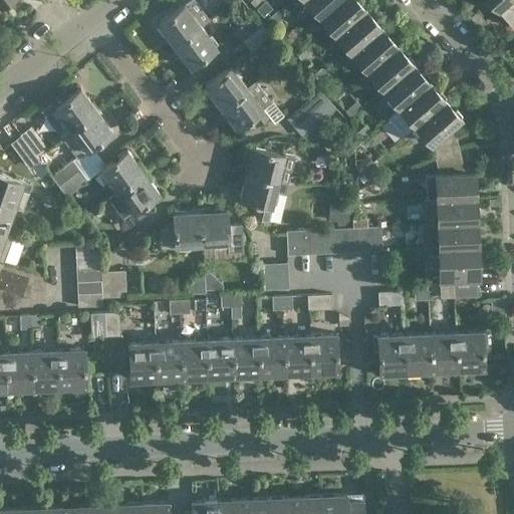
[(174,45),(194,30),(201,25),(211,17),(198,0),(188,0),(158,23),(174,45)]
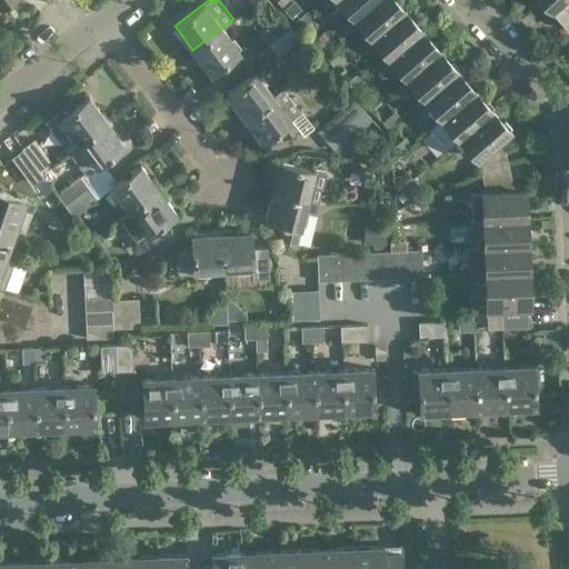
[(372,0),(338,0),(353,17),(372,0)]
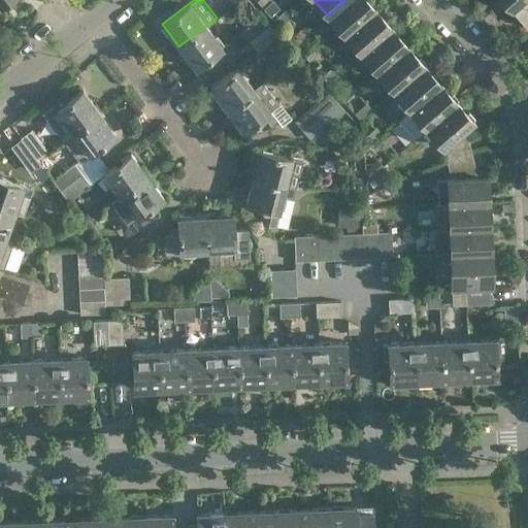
[(375,7),(369,0),(345,0),(328,15),(344,34),(375,7)]
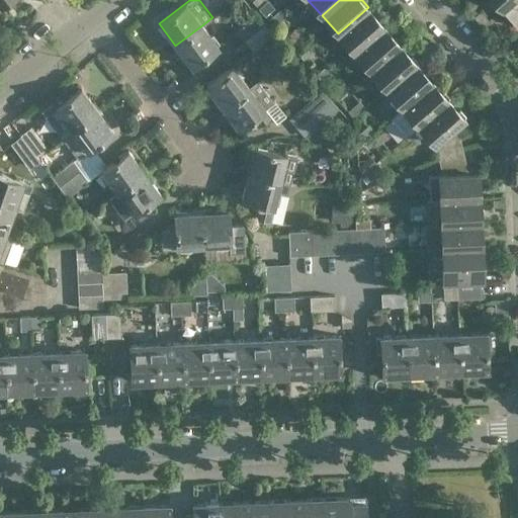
[(517,0),(515,0),(507,7),(517,19),(517,0)]
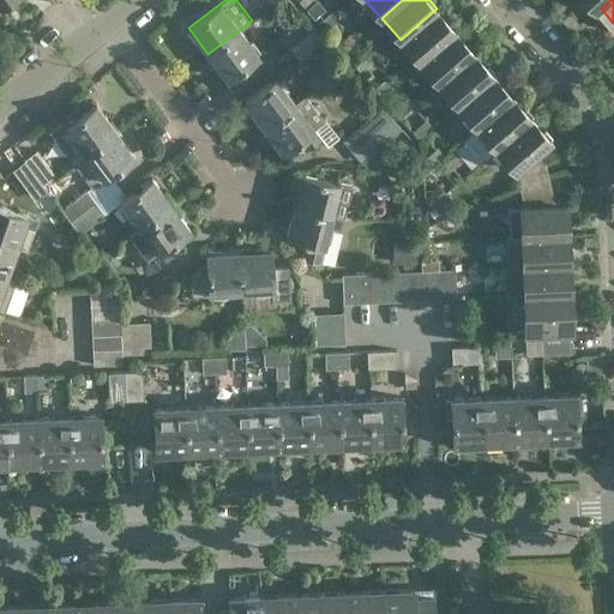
[(437,8),(401,40),(420,61),(456,30),(437,8)]
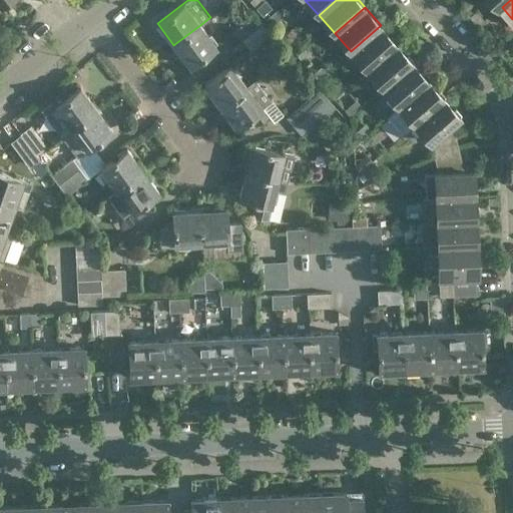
[(284,16),(278,9),(266,19),(273,26),(284,16)]
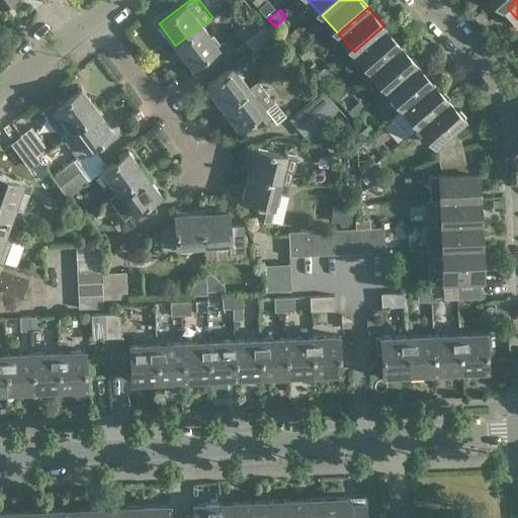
[(245,41),(265,24),(257,14),(237,31),(245,41)]
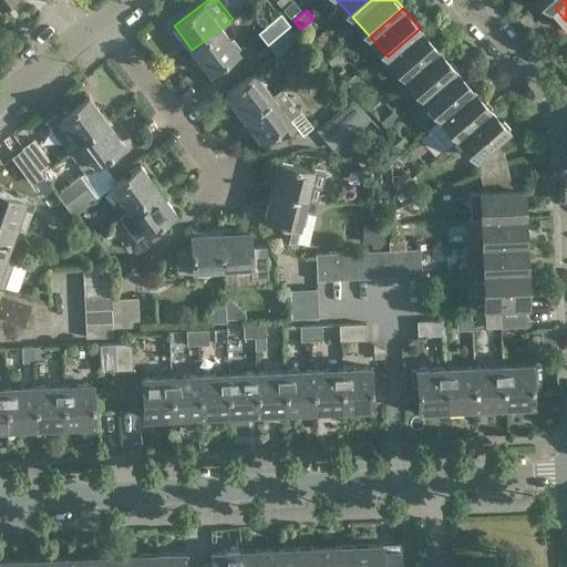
[(290,27),(268,45),(277,55),(299,37),(290,27)]
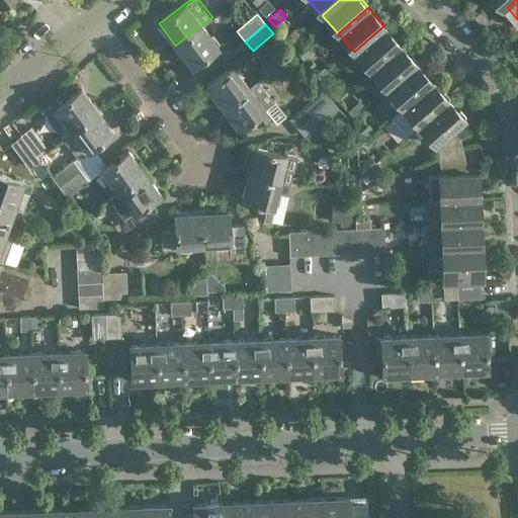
[(195,30),(175,46),(191,67),(219,47),(202,25),(195,30)]
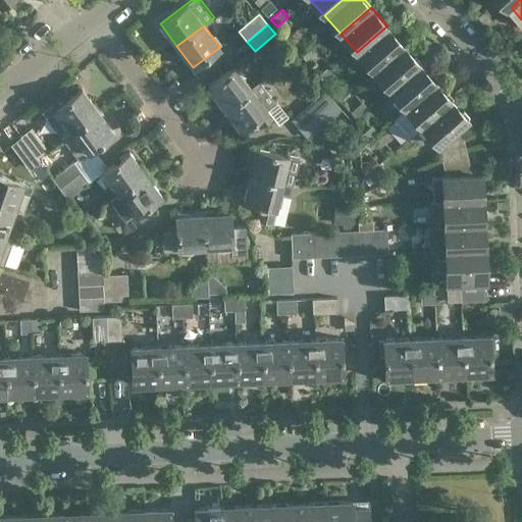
[(387,25),(357,52),(372,70),(404,44),(387,25)]
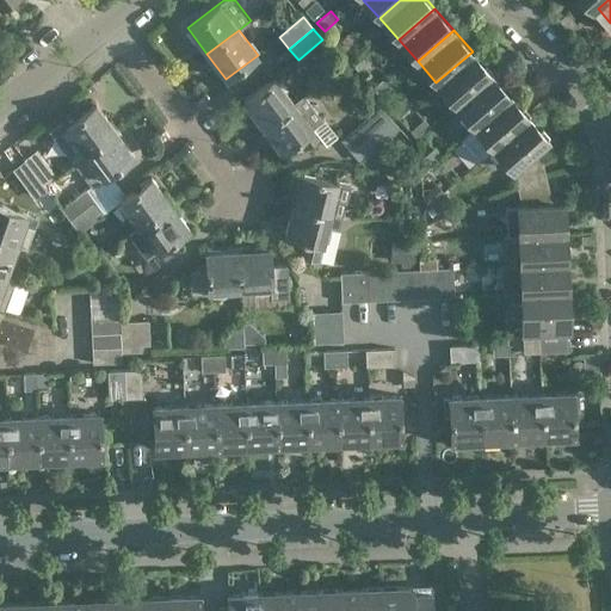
[(356,41),(349,32),(335,44),(343,53),(356,41)]
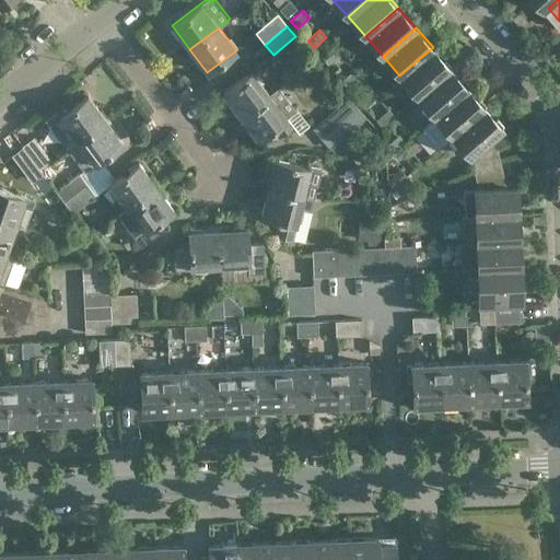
[(433,47),(399,76),(417,95),(450,67),(432,48),(433,47)]
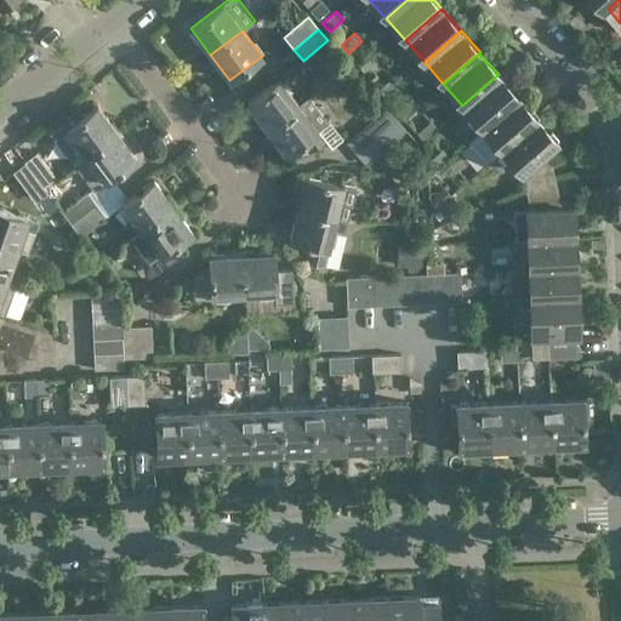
[(381,63),(374,55),(360,67),(368,75),(381,63)]
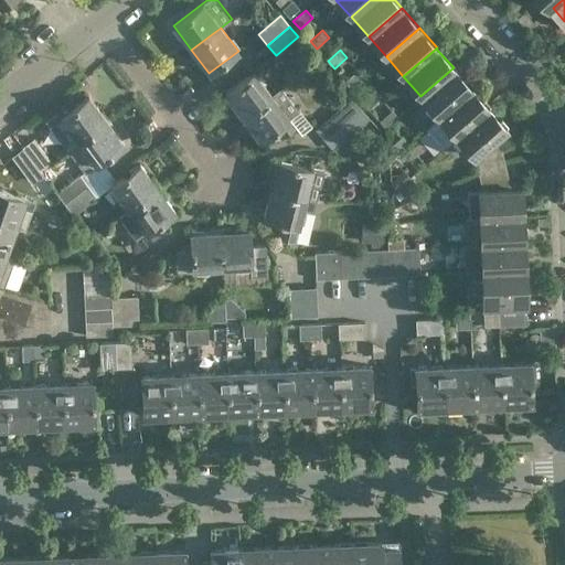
[(454,67),(420,96),(438,116),(471,87),(454,67)]
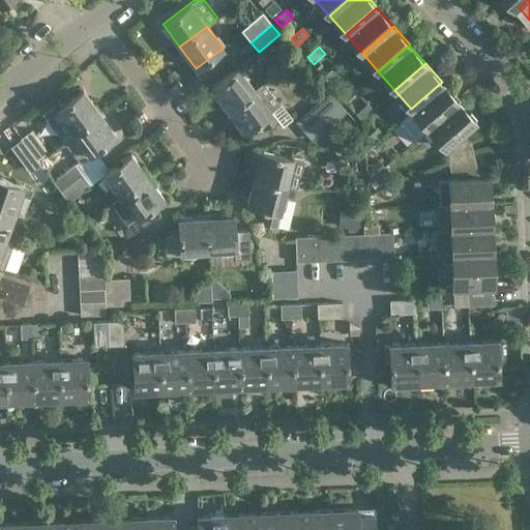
[(342,72),(335,65),(323,76),(329,83),(342,72)]
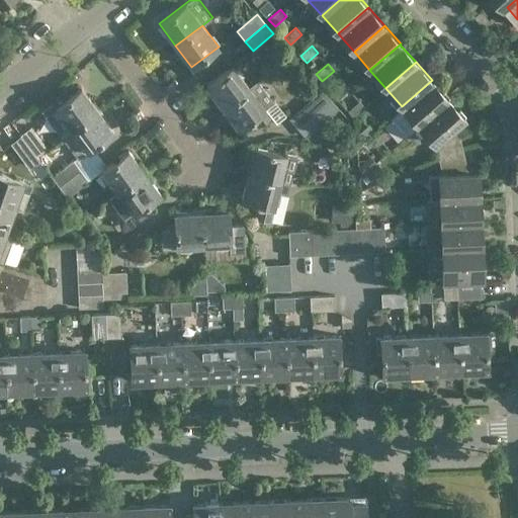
[(250,86),(234,65),(205,86),(222,107),(250,86)]
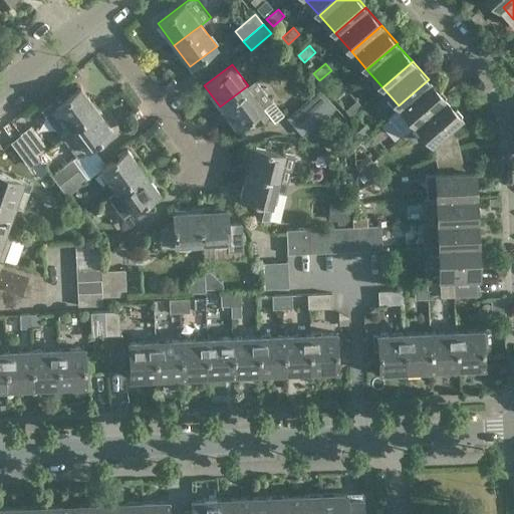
[(263,120),(257,112),(273,100),(257,79),(248,85),(220,106),(237,127),(250,117),(256,125),(263,120)]
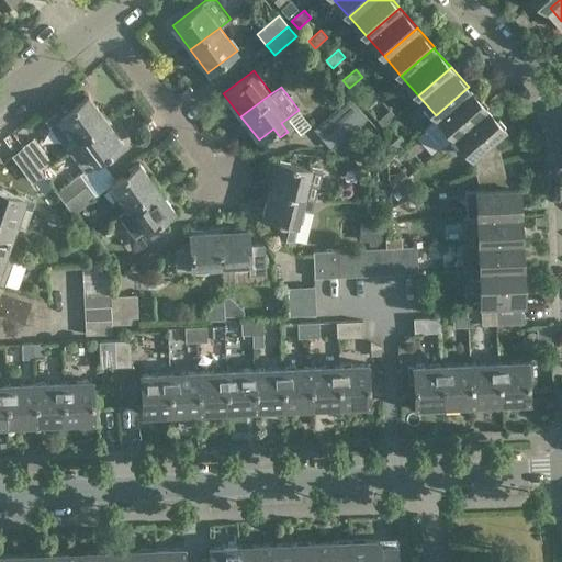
[(469,87),(436,115),(453,135),(485,107),(469,87)]
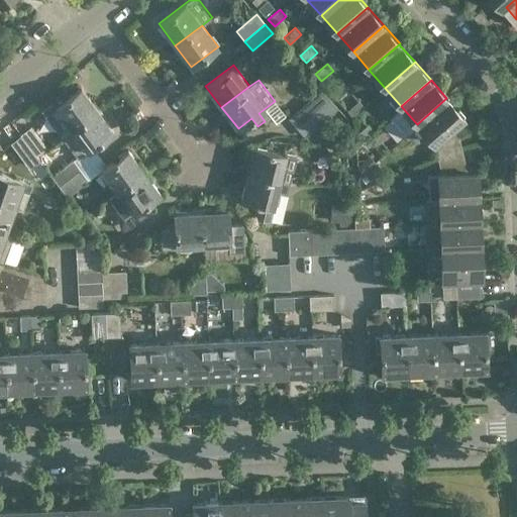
[(348,89),(342,82),(331,92),(337,99),(348,89)]
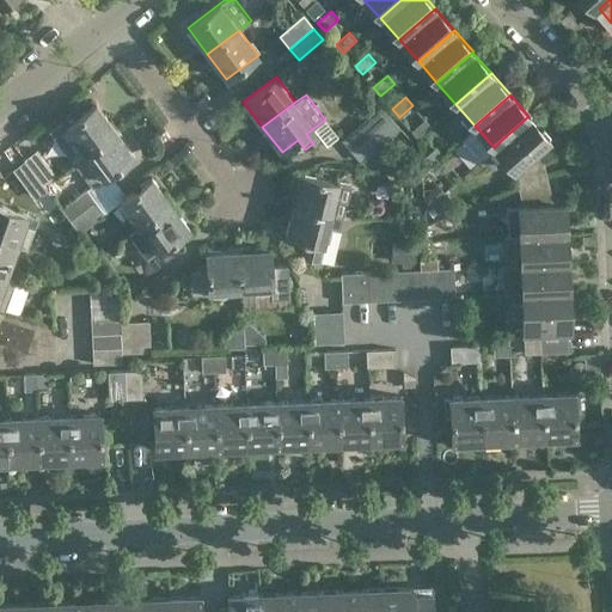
[(75,159),(84,153),(116,129),(96,103),(65,128),(73,139),(63,146),(73,160),(75,159)]
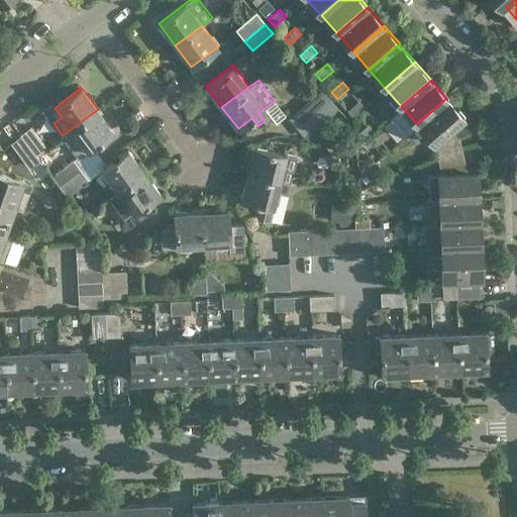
[(297,128),(329,99),(321,90),(289,118),(297,128)]
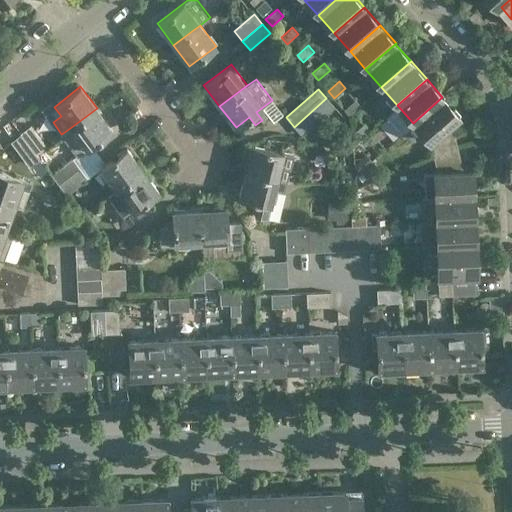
[(458,149),(451,123),(459,116),(442,97),(413,123),(429,142),(430,141),(434,159),(458,149)]
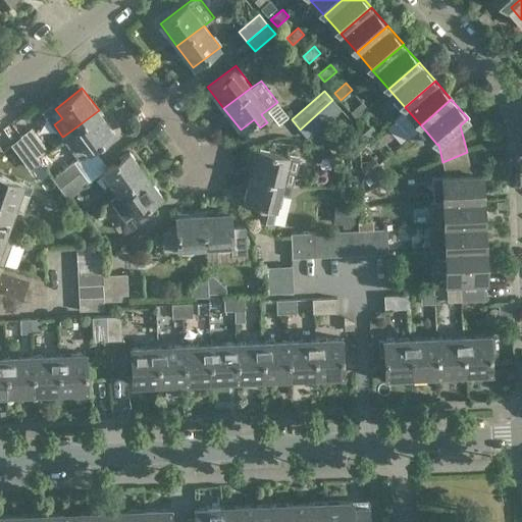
[(332,100),(300,129),(308,139),(342,110),(332,100)]
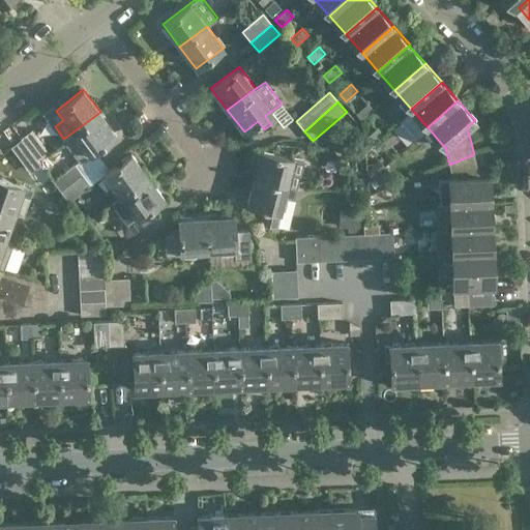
[(374,110),(367,102),(356,113),(362,120),(374,110)]
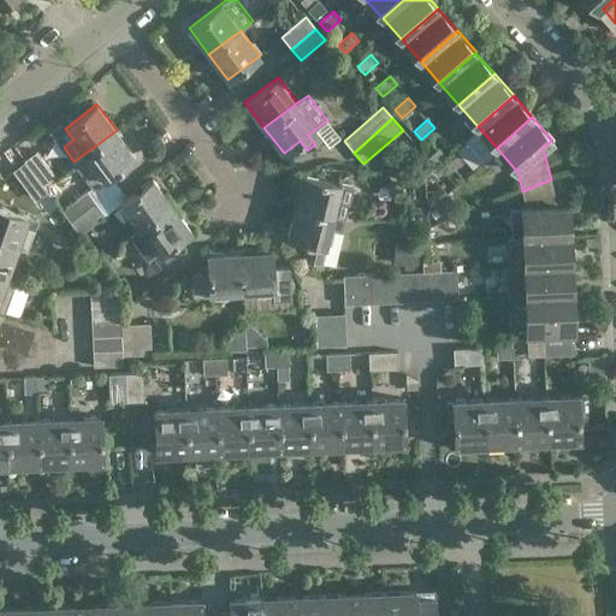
[(104,179),(136,155),(117,130),(84,154),(76,160),(84,172),(93,166),(104,179)]
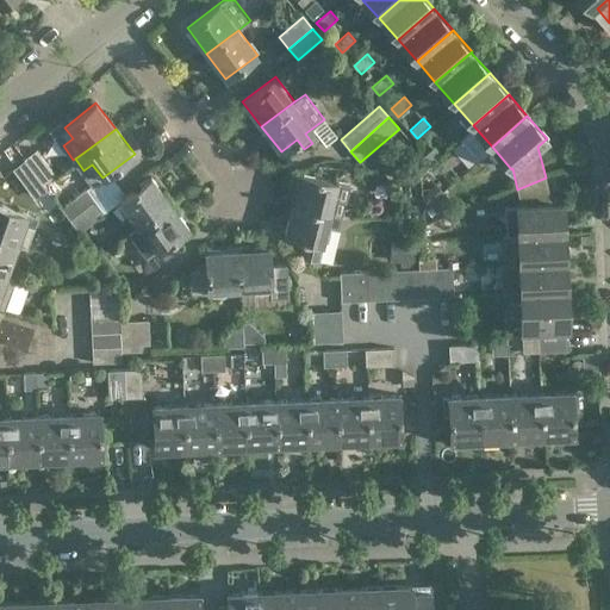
[(441,155),(434,148),(419,159),(427,167),(441,155)]
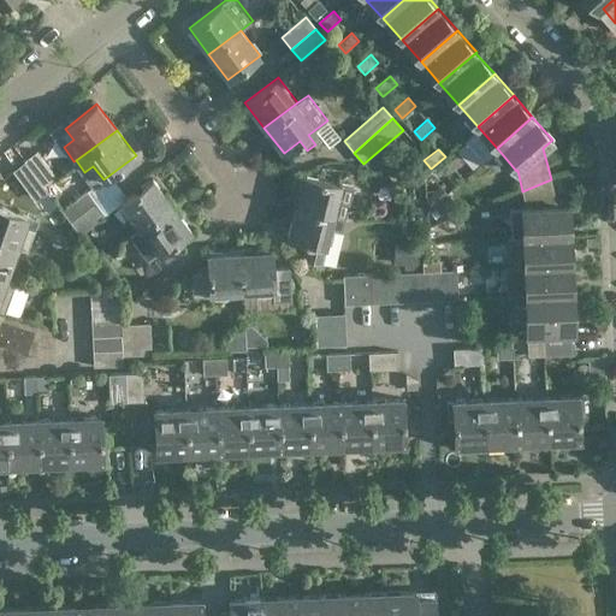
[(24,160),(27,164),(43,185),(55,177),(36,150),(24,160)]
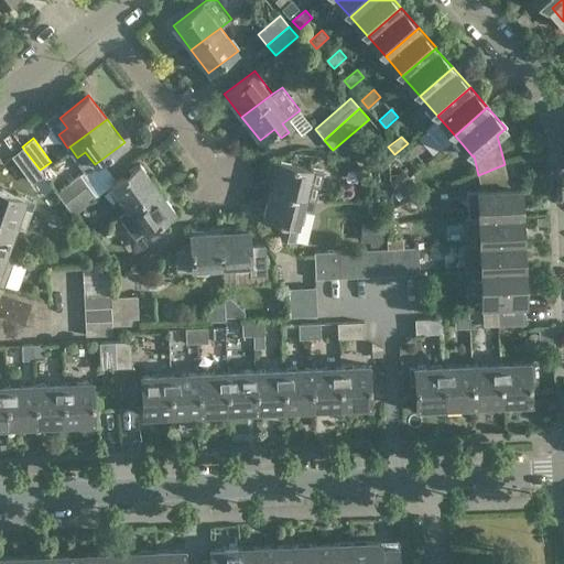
[(33,185),(44,176),(24,150),(13,159),(33,185)]
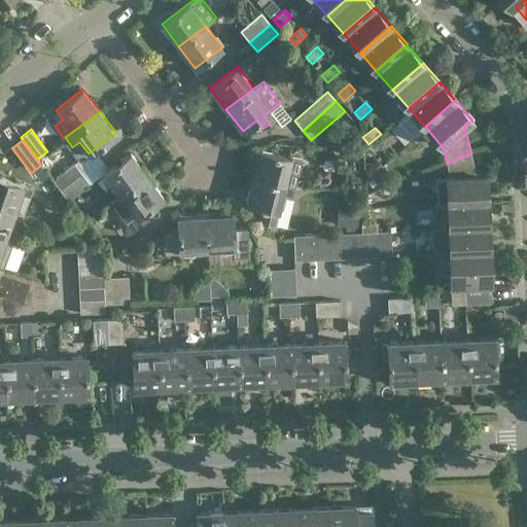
[(295,186),(299,174),(289,172),(292,157),(258,149),(251,176),(295,186)]
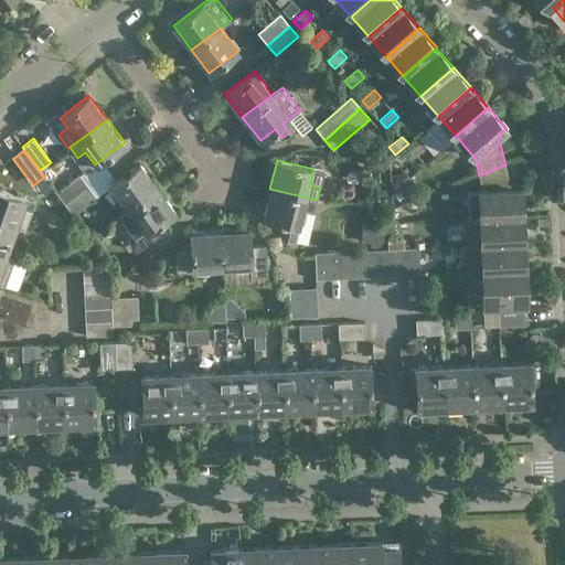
[(140,163),(109,185),(127,210),(158,188),(140,163)]
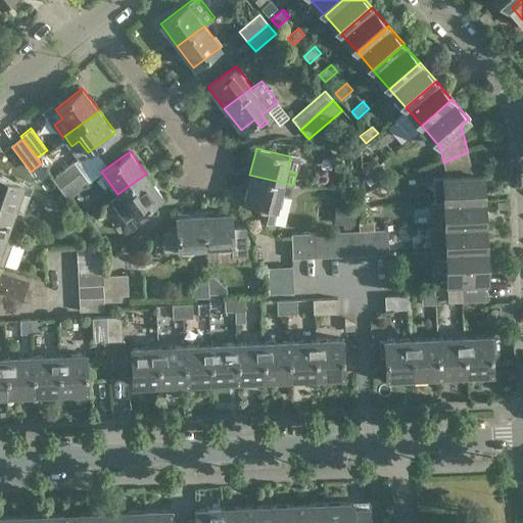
[(473,176),(468,152),(443,162),(446,177),(433,178),(434,202),(444,202),(444,203),(484,201),(483,200),(484,200),(483,175),(473,176)]
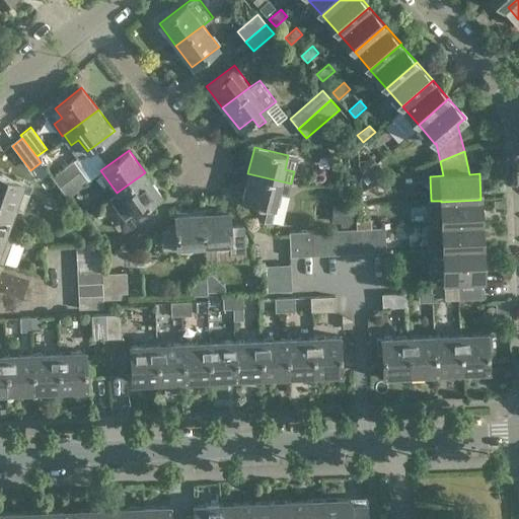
[(377,163),(370,156),(359,166),(365,173),(377,163)]
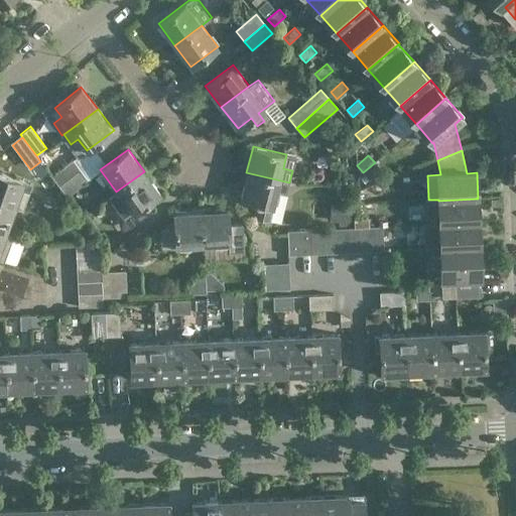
[(50,176),(58,186),(81,170),(73,159),(50,176)]
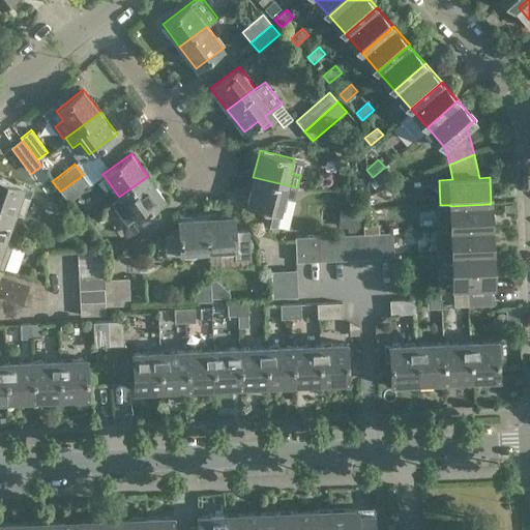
[(42,168),(35,172),(41,181),(48,175),(42,168)]
